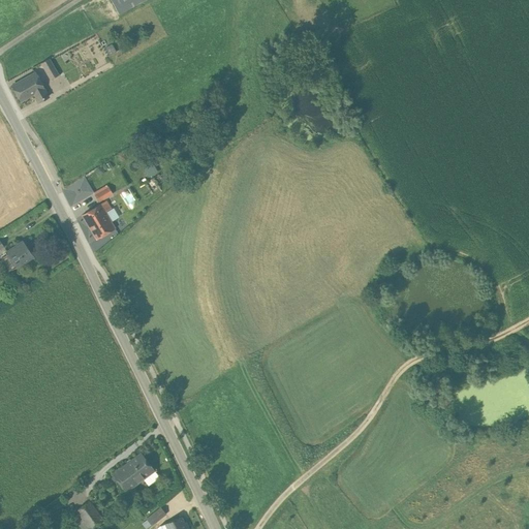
[(110,0),(117,13),(143,0),(110,0)]
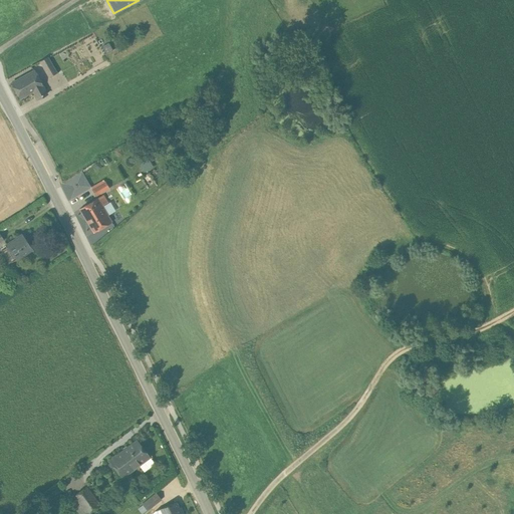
[(108,42),(102,45),(107,53),(112,49),(108,42)]
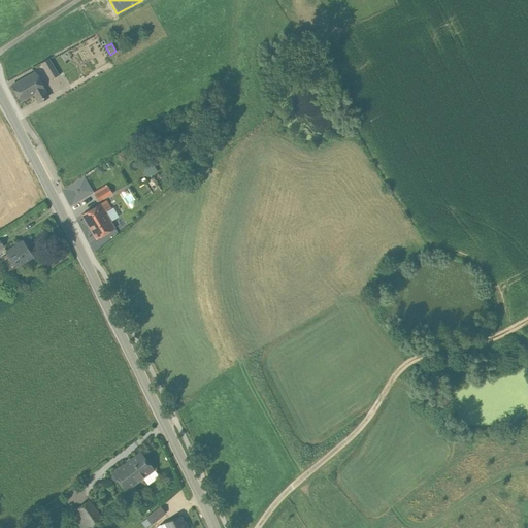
[(58,74),(50,59),(40,63),(50,79),(58,74)]
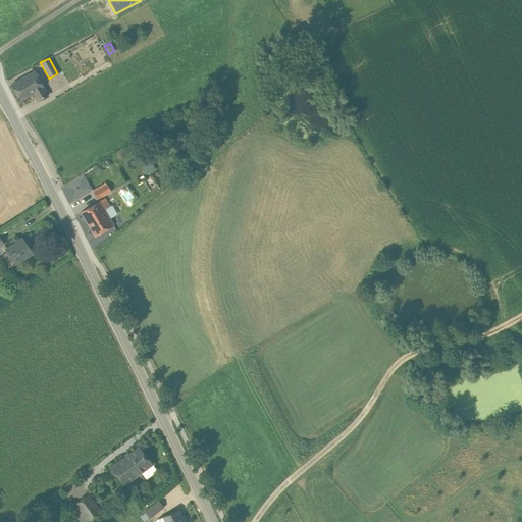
[(35,69),(11,83),(20,99),(34,92),(38,100),(49,94),(35,69)]
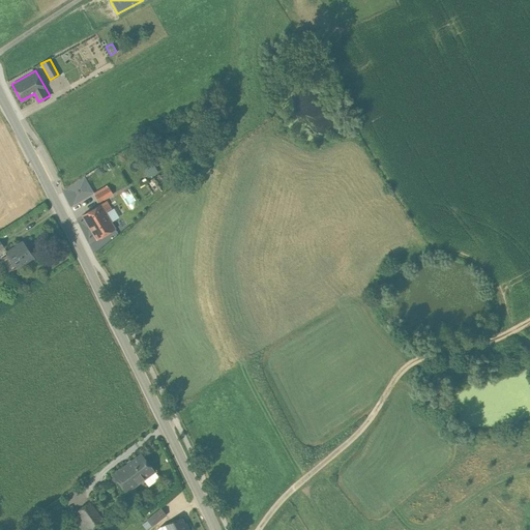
[(152,163),(143,168),(148,177),(157,172),(152,163)]
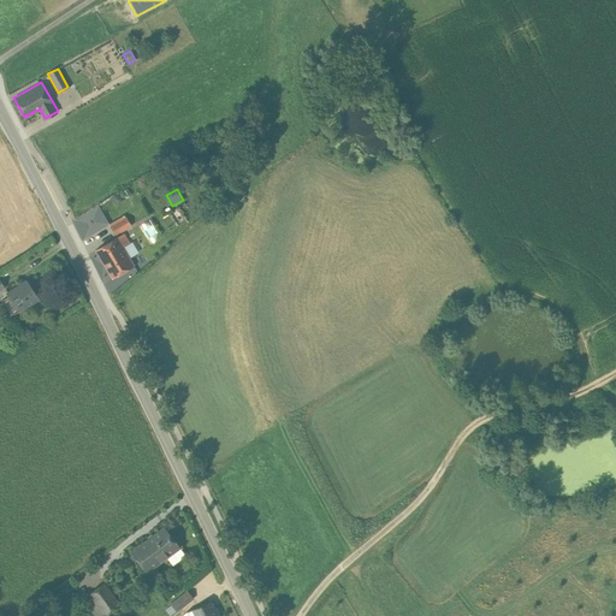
[(131,225),(126,217),(110,226),(114,235),(131,225)]
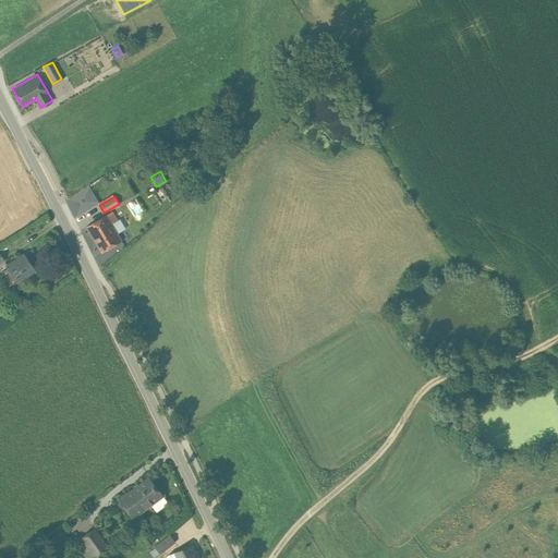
[(112,210),(86,226),(101,252),(121,240),(117,233),(111,223),(118,219),(112,210)]
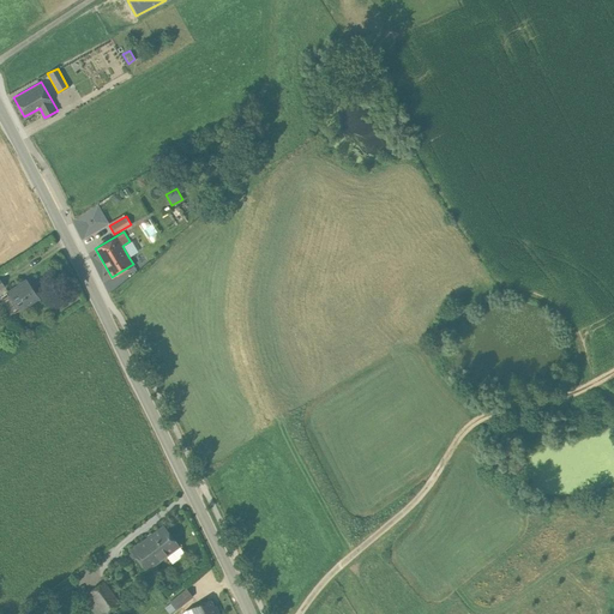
[(136,252),(130,241),(122,246),(128,257),(136,252)]
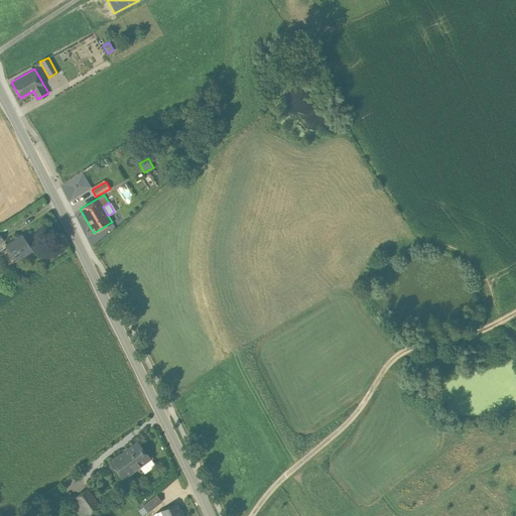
[(23,235),(7,245),(17,260),(32,250),(23,235)]
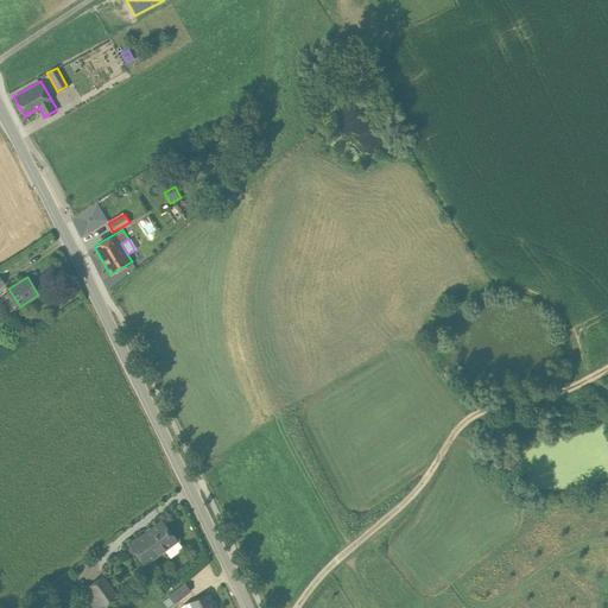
[(162,520),(130,544),(145,565),(177,540),(162,520)]
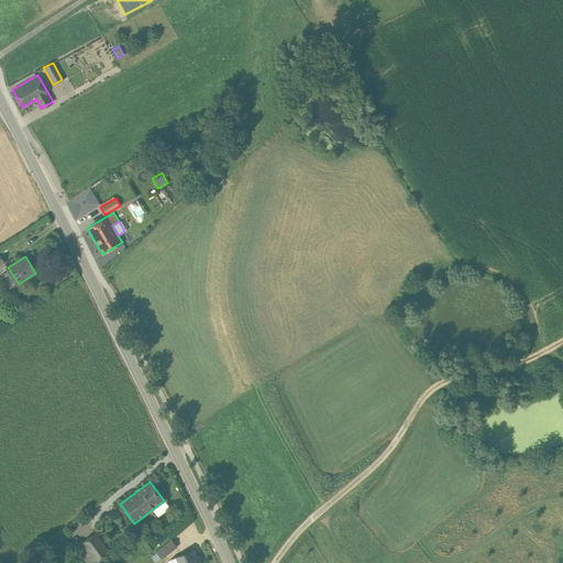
[(65,532),(51,543),(54,549),(69,538),(65,532)]
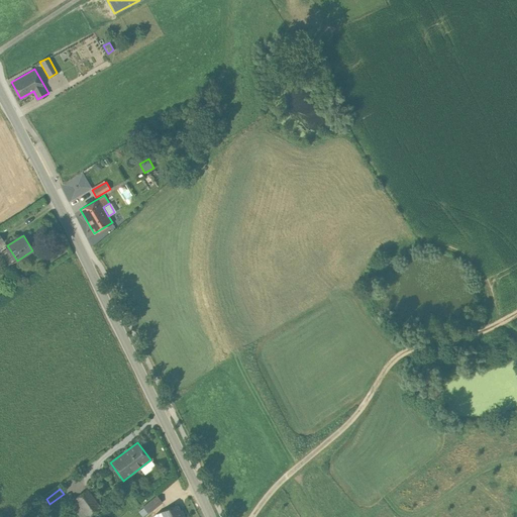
[(100,508),(87,491),(75,499),(89,516),(100,508)]
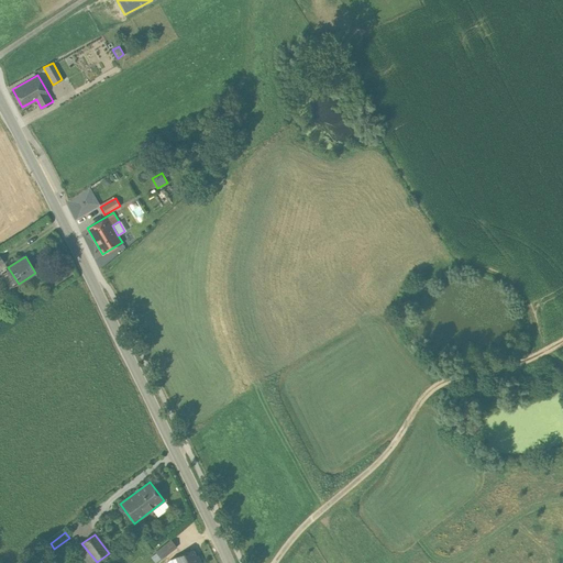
[(172,540),(156,552),(161,559),(176,547),(172,540)]
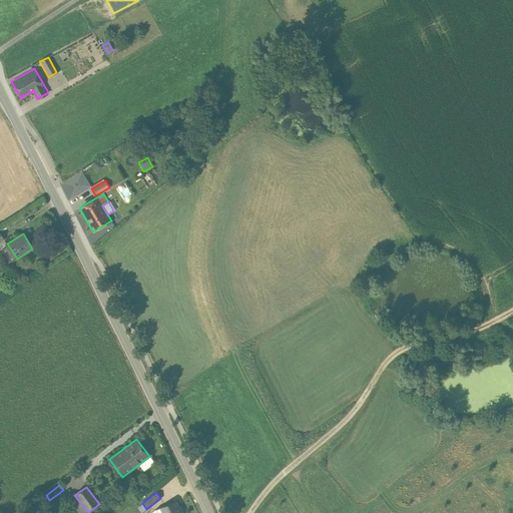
[(175,501),(159,508),(161,512),(182,512),(181,510),(179,511),(175,501)]
